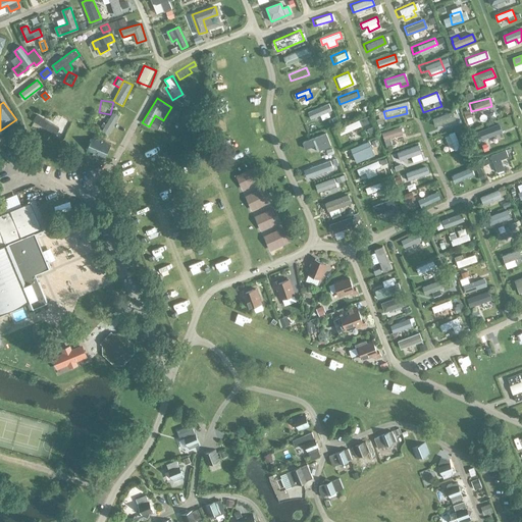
[(112,136),(120,115),(110,111),(102,131),(112,136)]
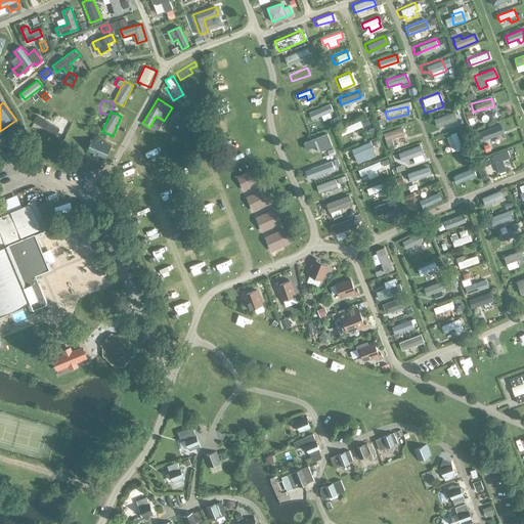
[(451,114),(433,117),(434,125),(453,121),(451,114)]
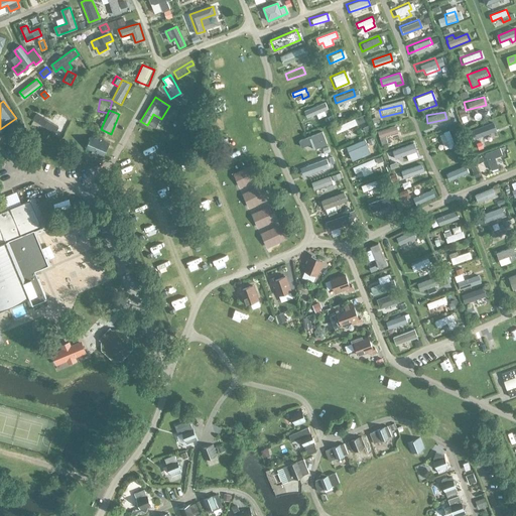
[(37,119),(37,129),(52,129),(52,119),(37,119)]
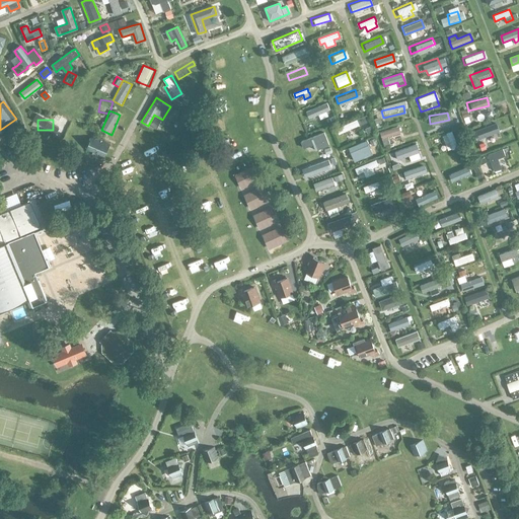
[(398,126),(380,132),(384,146),(390,144),(388,137),(399,134),(398,126)]
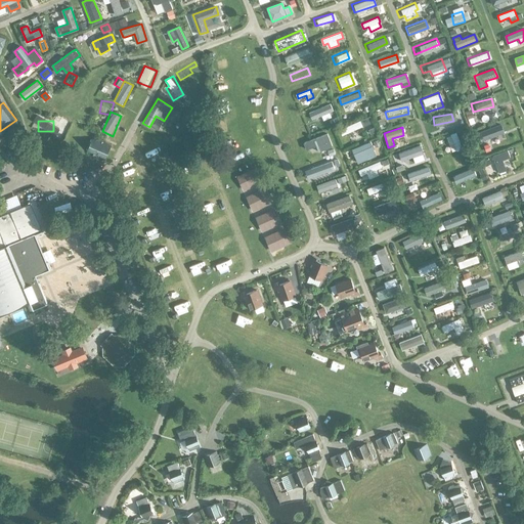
[(328,133),(304,142),(307,148),(316,145),(319,151),(333,146),(328,133)]
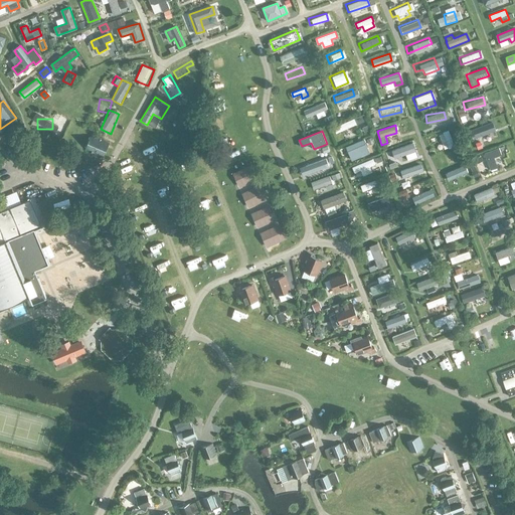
[(441,143),(449,140),(446,131),(437,134),(441,143)]
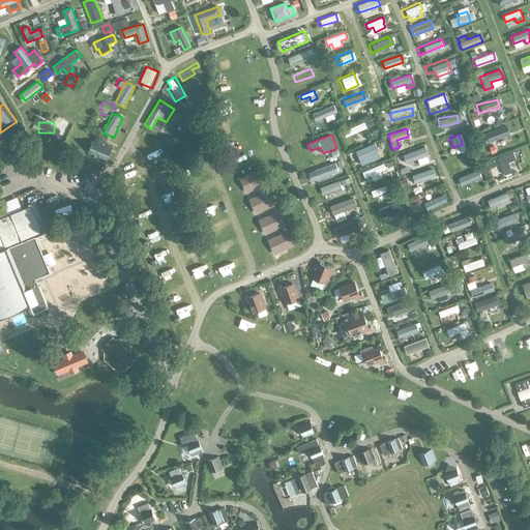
[(106,160),(112,147),(94,139),(89,153),(106,160)]
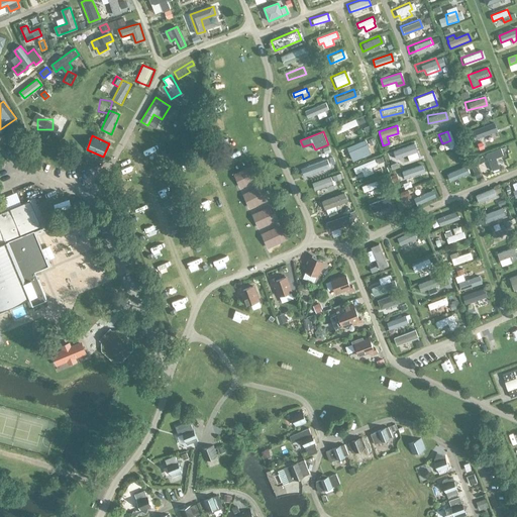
[(364,140),(348,147),(351,153),(359,150),(362,157),(371,152),(368,146),(366,140),(364,140)]
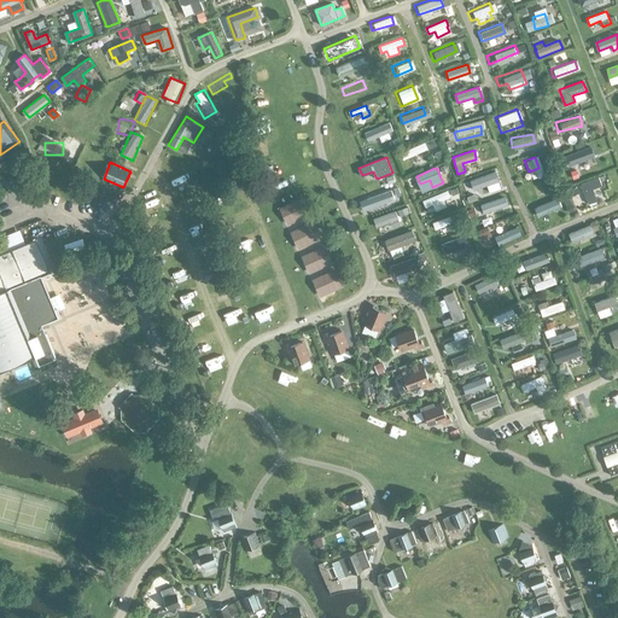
[(599,178),(582,185),(589,204),(599,202),(594,190),(602,186),(599,178)]
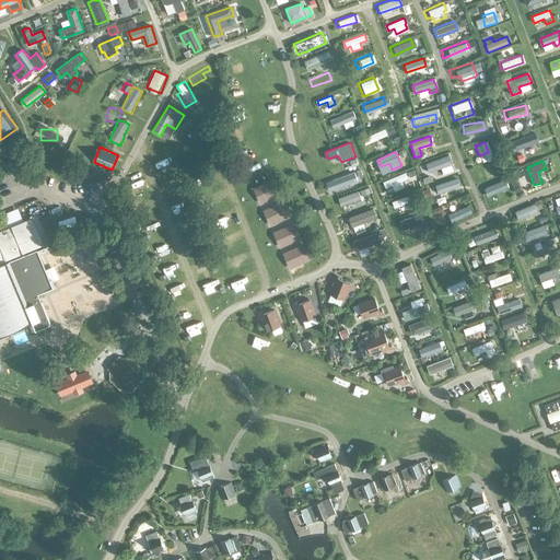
[(490,165),(482,166),(485,176),(492,175),(490,165)]
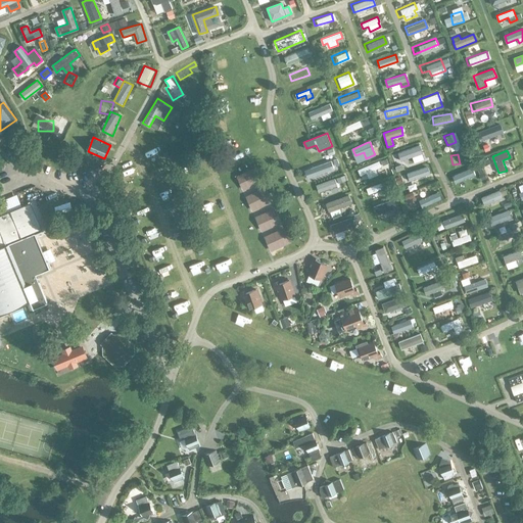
[(325,171),(322,159),(308,162),(312,174),(325,171)]
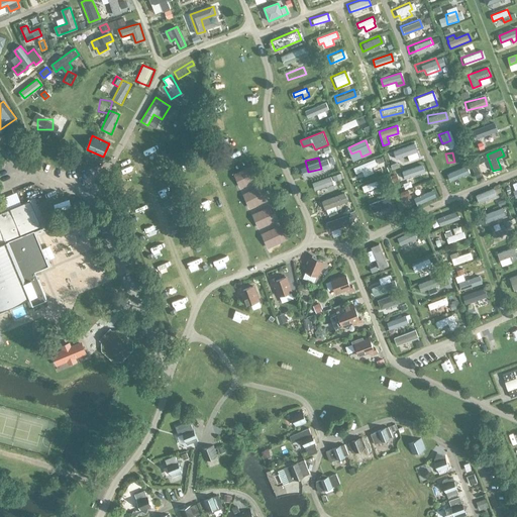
[(350,174),(375,167),(373,160),(348,168),(350,174)]
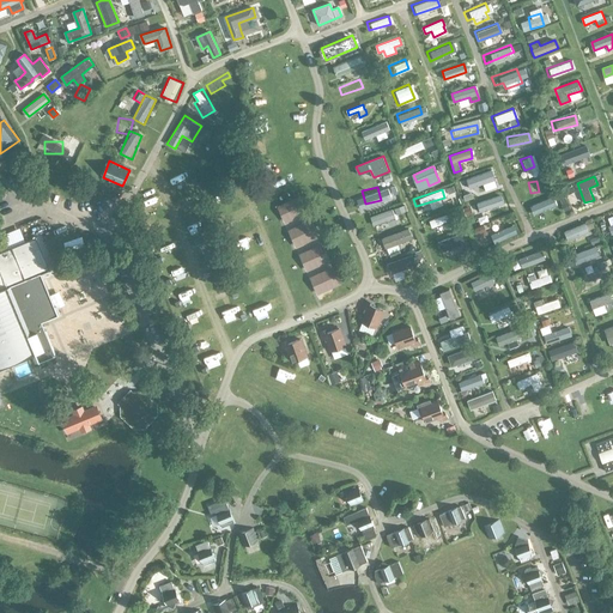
[(552,199),(529,208),(532,216),(554,205),(552,199)]
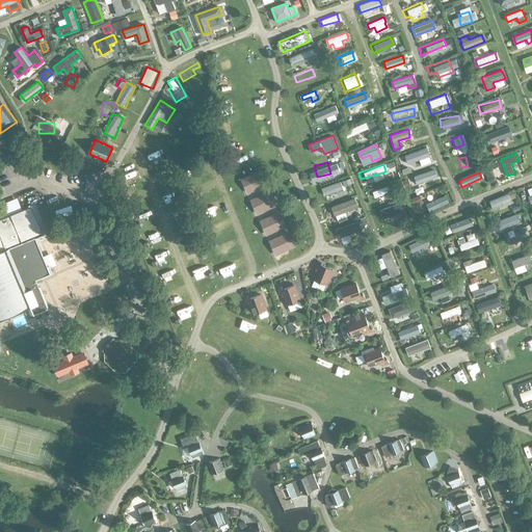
[(419,191),(436,184),(434,177),(416,184),(419,191)]
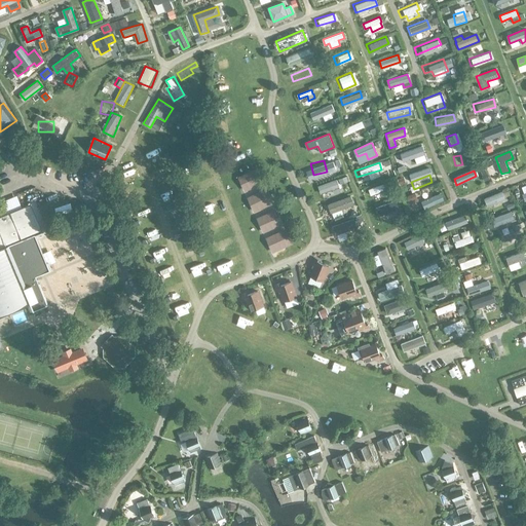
[(400,184),(406,182),(403,176),(398,178),(400,184)]
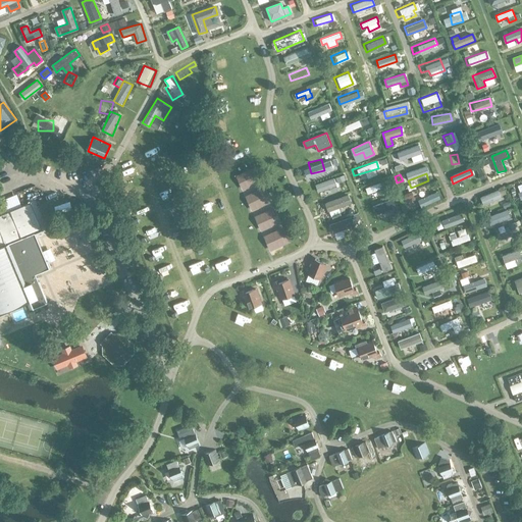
[(334,178),(316,185),(319,192),(330,188),(331,192),(337,190),(336,186),(336,185),(334,178)]
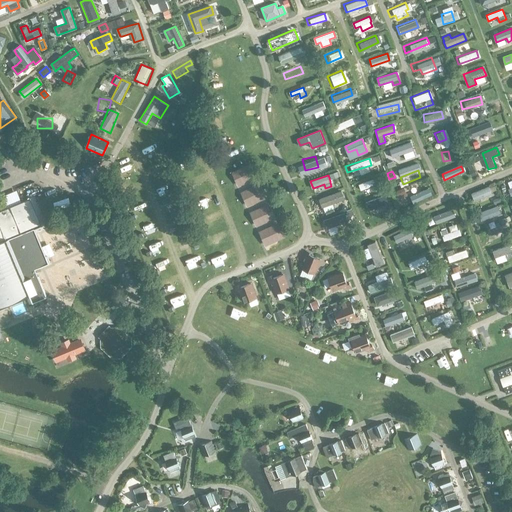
[(373,176),(355,182),(357,189),(375,184),(373,176)]
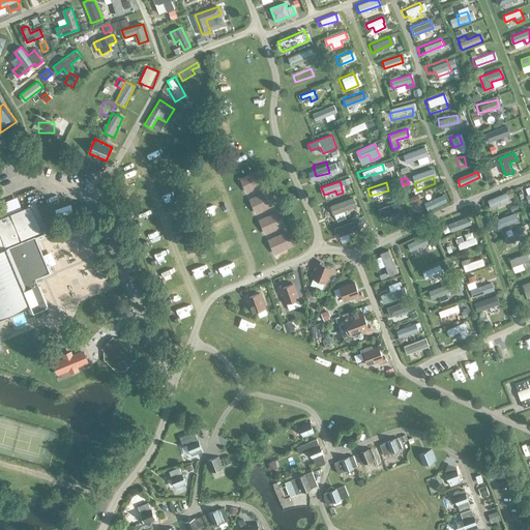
[(420,200),(417,193),(410,197),(413,203),(420,200)]
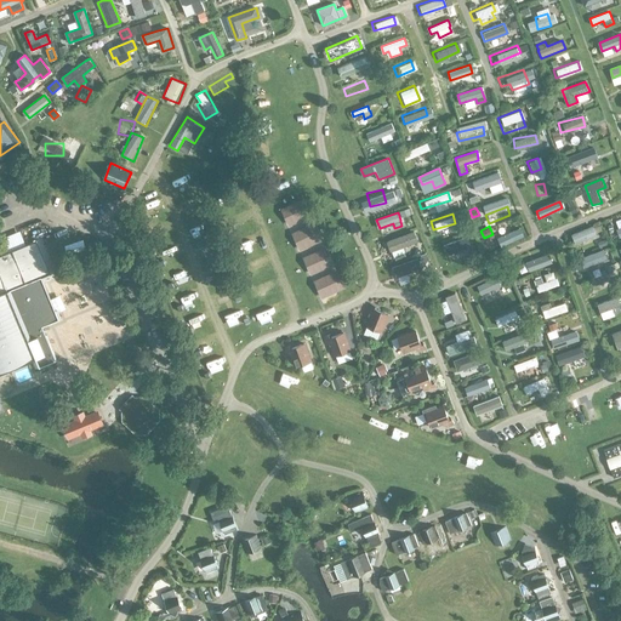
[(518,227),(497,237),(501,245),(522,237),(518,227)]
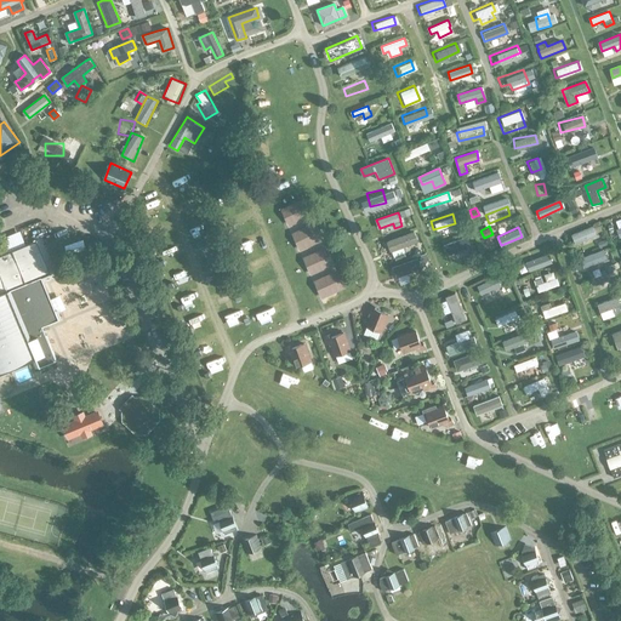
[(593,228),(570,238),(573,244),(596,235),(593,228)]
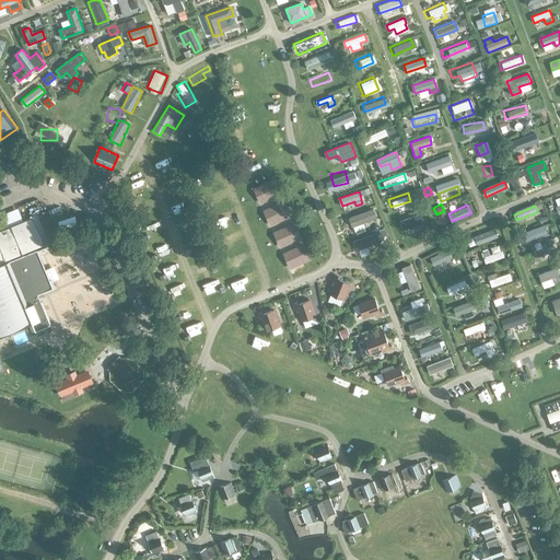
[(372,207),(346,219),(349,226),(375,216),(372,207)]
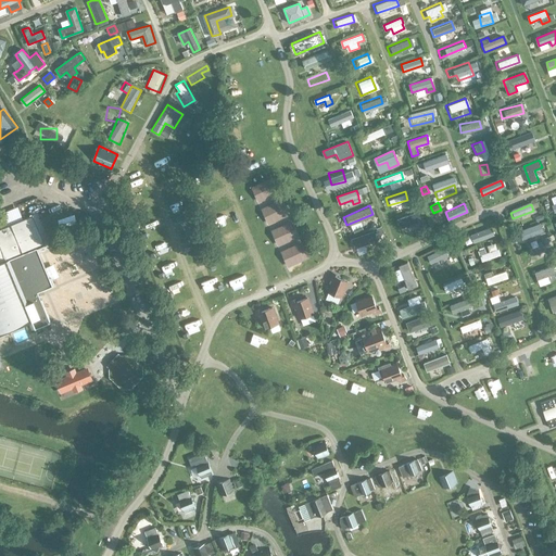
[(219,209),(223,222),(229,219),(225,207),(219,209)]
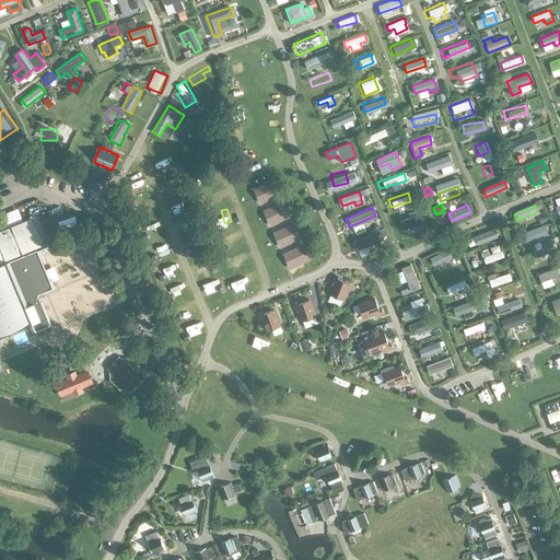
[(407,230),(406,228),(423,221),(420,212),(397,221),(401,232),(407,230)]
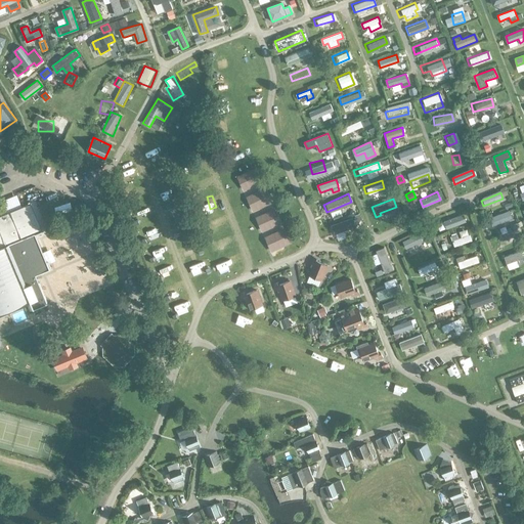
[(0,314),(27,304),(30,311),(34,309),(35,314),(42,311),(40,307),(48,304),(36,275),(50,269),(38,238),(50,233),(36,200),(31,203),(0,214),(0,314)]
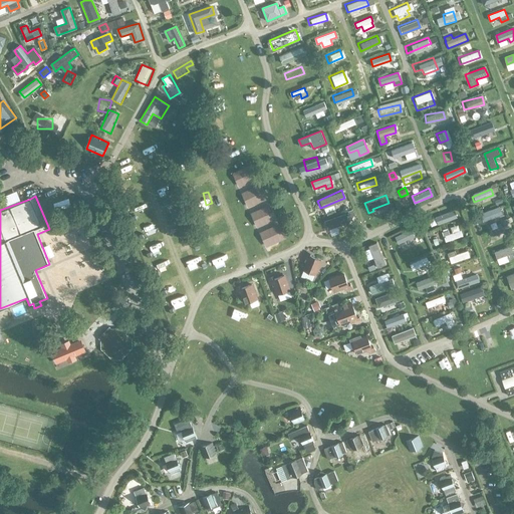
[(112,198),(106,200),(110,211),(116,209),(112,198)]
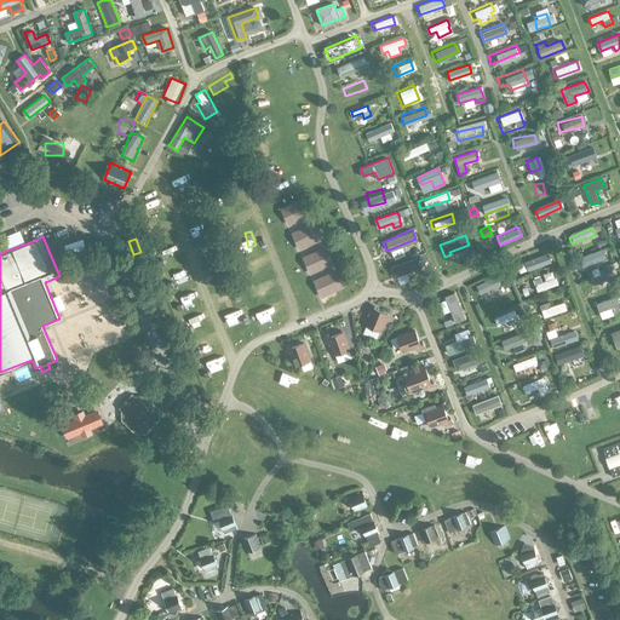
[(70,246),(79,267),(92,262),(84,241),(84,240),(70,246)]
